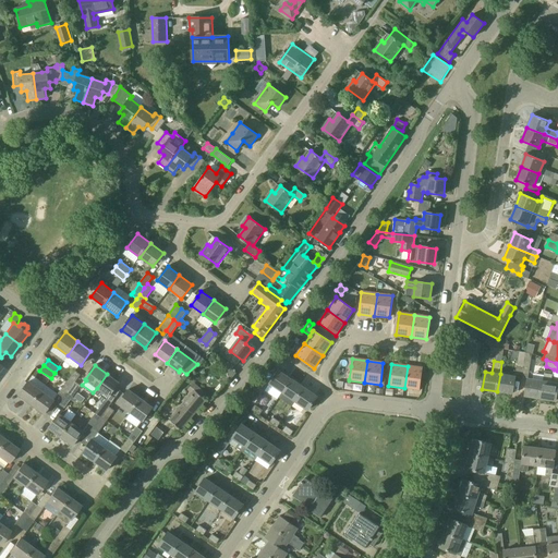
[(423,368),(408,366),(404,388),(420,390),(423,368)]
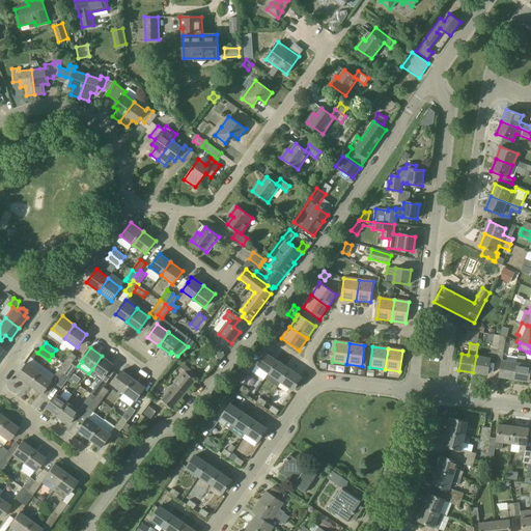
[(68,366),(72,363),(77,356),(73,353),(72,352),(64,363),(68,366)]
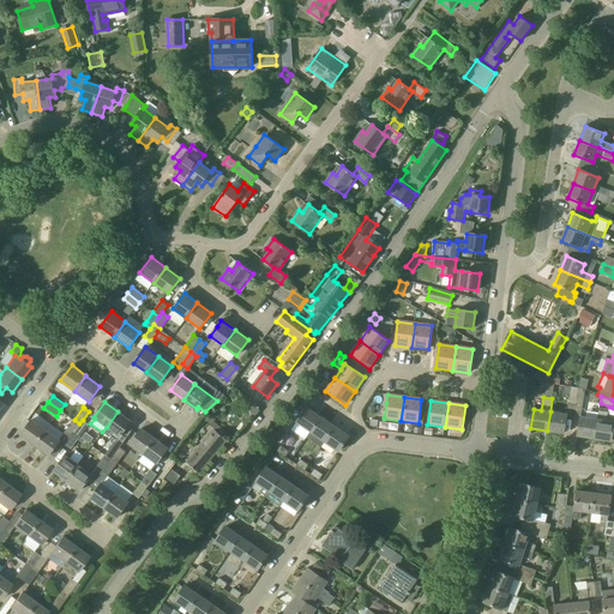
[(321,417),(307,408),(298,422),(311,432),(321,417)]
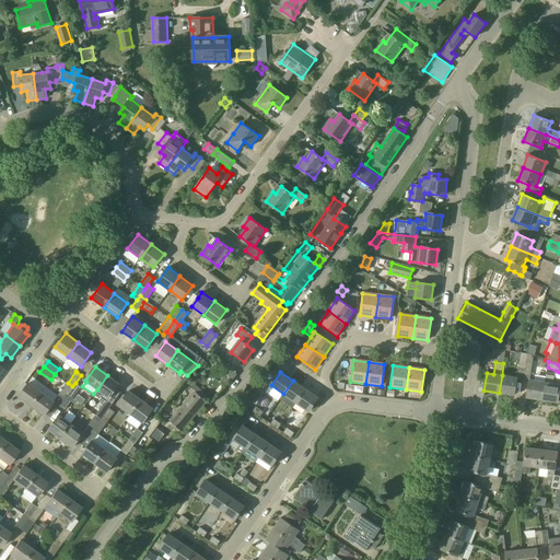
[(100,399),(103,394),(109,398),(119,384),(107,375),(97,389),(93,394),(100,399)]
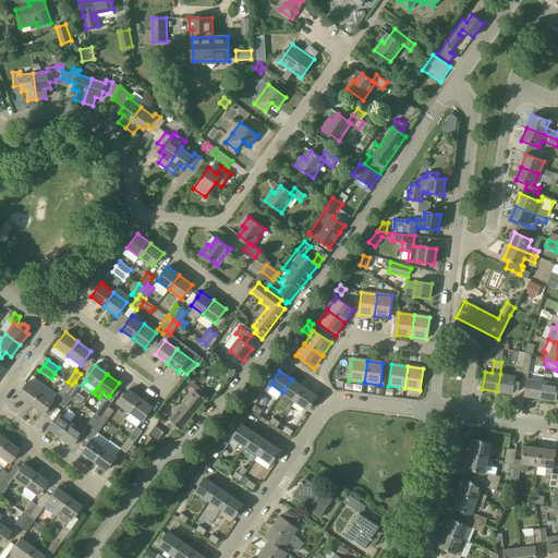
[(516,376),(500,374),(497,391),(512,395),(516,376)]
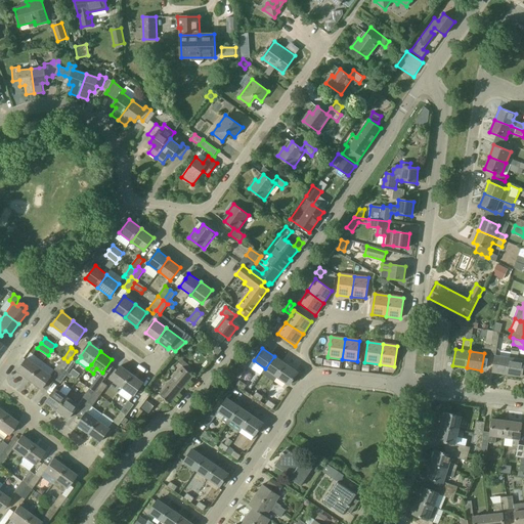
[(523,359),(517,359),(518,352),(511,351),(511,353),(507,375),(521,377),(523,359)]
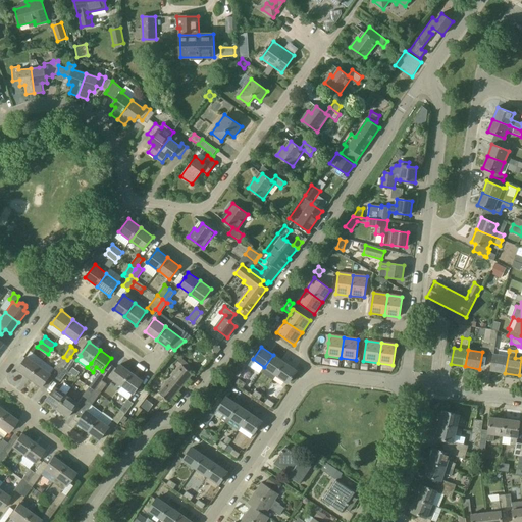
[(509,352),(498,351),(498,355),(493,354),(491,371),(505,373),(509,352)]
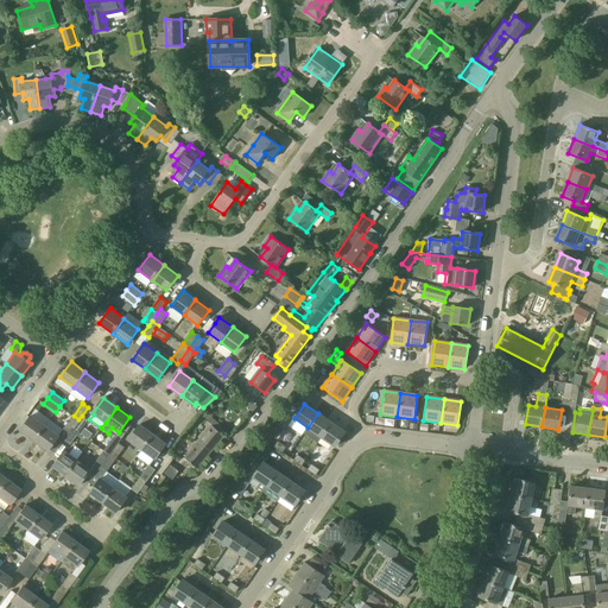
[(331,423),(318,413),(308,428),(322,437),(331,423)]
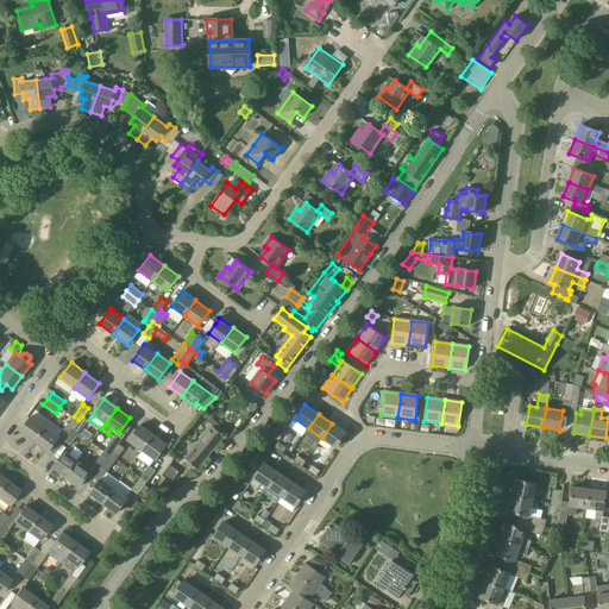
[(45,426),(32,416),(20,432),(35,441),(45,426)]
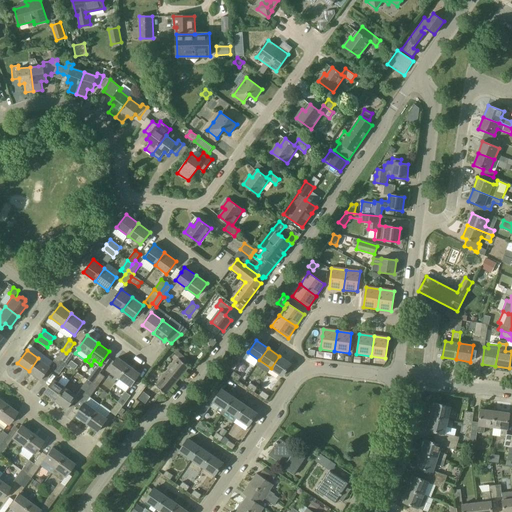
[(66,353),(62,350),(50,367),(50,368),(54,371),(61,360),(66,353)]
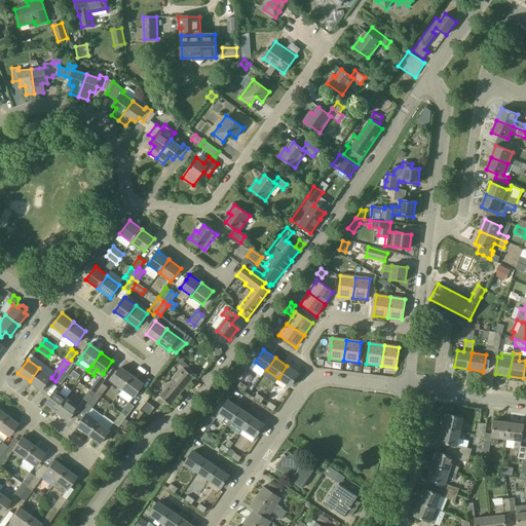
[(71,360),(68,363),(63,370),(69,374),(76,364),(71,360)]
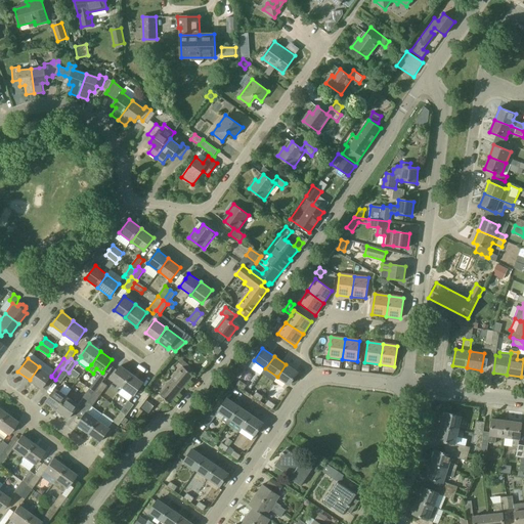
[(298,373),(286,364),(277,377),(290,385),(298,373)]
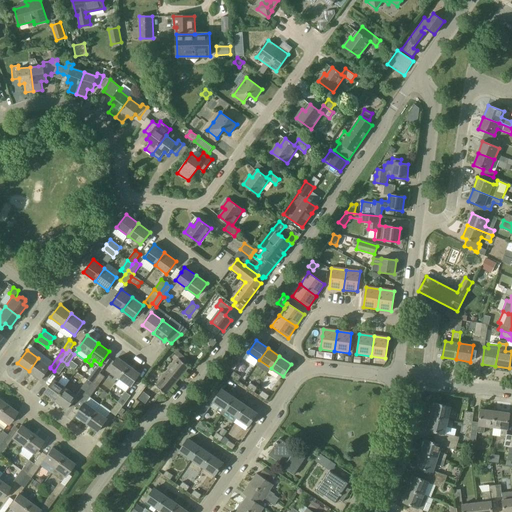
[(120,378),(129,365),(118,357),(109,370),(120,378)]
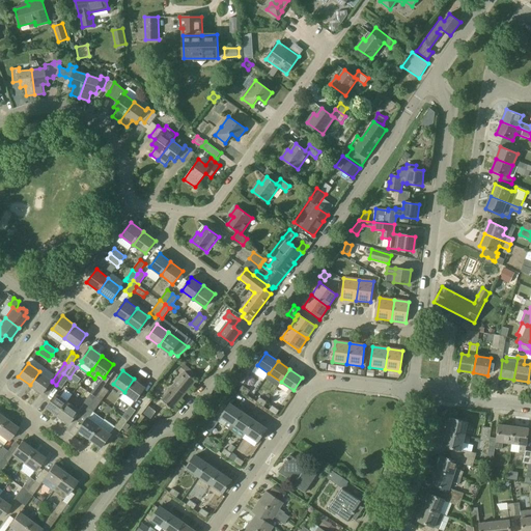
[(43,394),(52,382),(52,381),(39,371),(30,385),(43,394)]
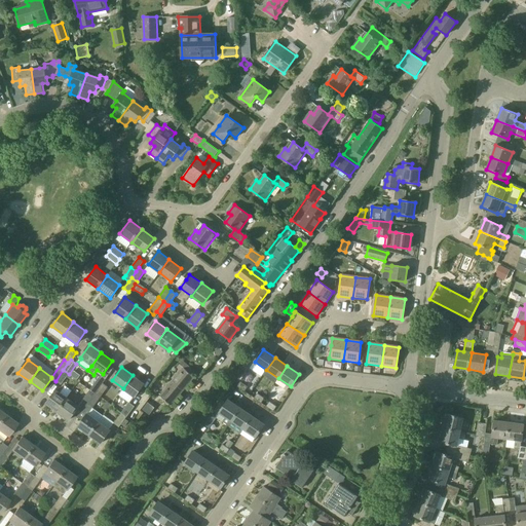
[(184,369),(160,397),(171,405),(193,377),(184,369)]
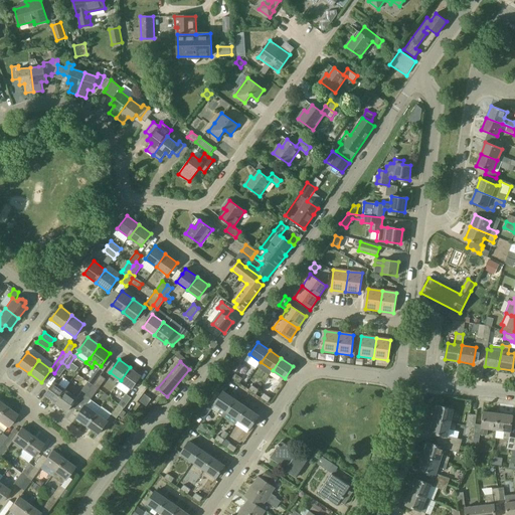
[(67,366),(61,362),(54,373),(59,377),(65,369),(68,370),(69,368),(67,366)]
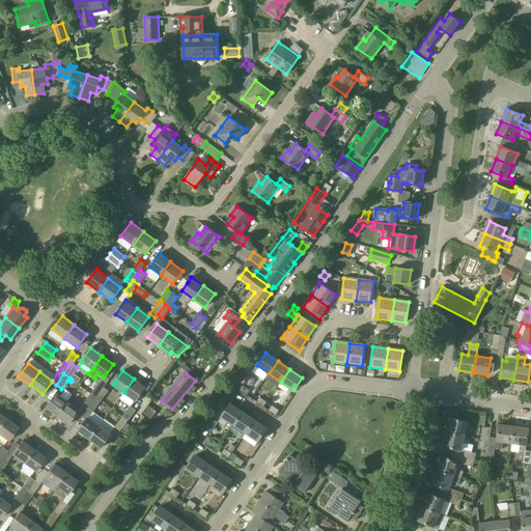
[(145,388),(134,379),(124,392),(136,401),(145,388)]
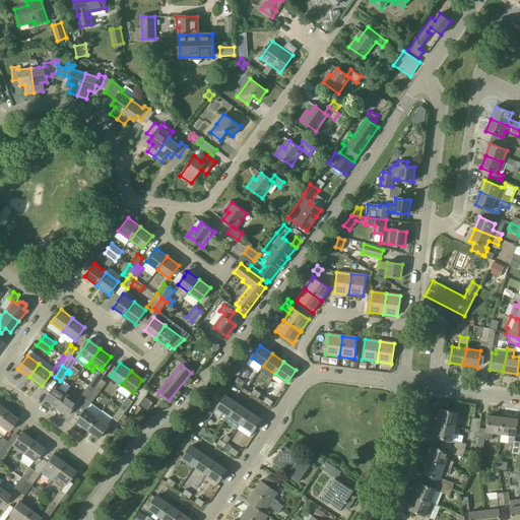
[(94,389),(102,379),(96,376),(88,386),(94,389)]
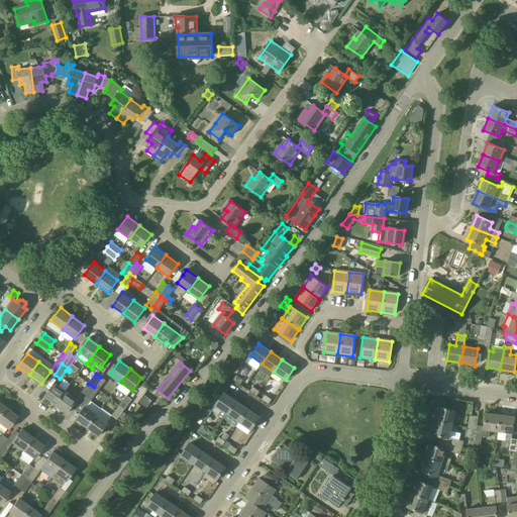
[(243,381),(236,376),(233,380),(240,385),(243,381)]
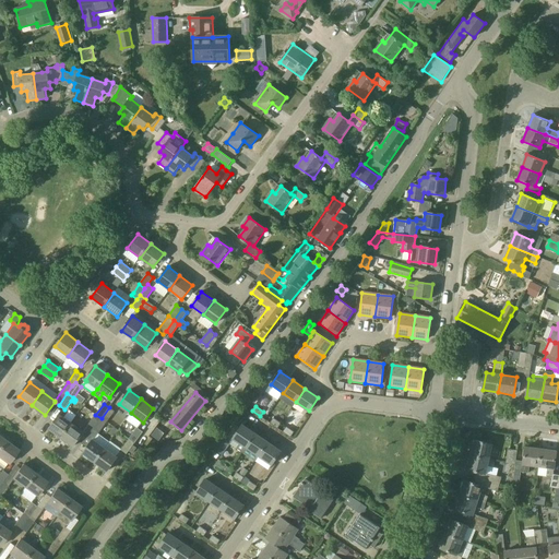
[(102,418),(106,423),(115,412),(109,407),(102,418)]
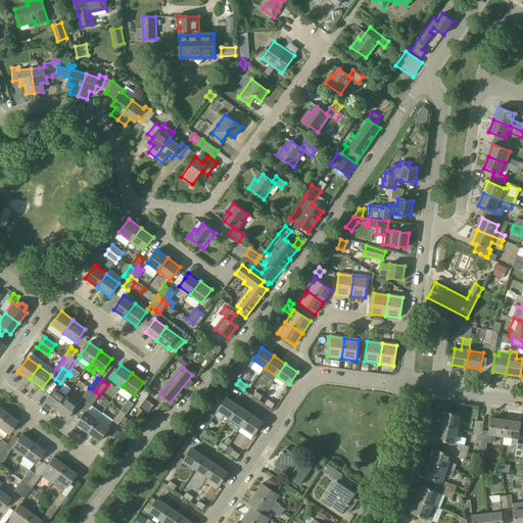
[(66,396),(55,388),(46,401),(57,410),(66,396)]
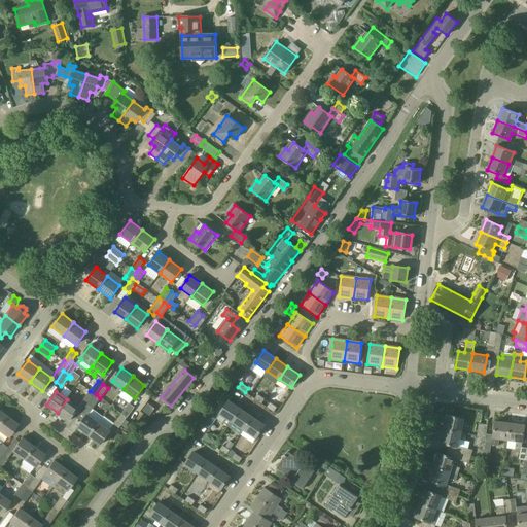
[(82,401),(88,405),(96,394),(90,391),(88,393),(82,401)]
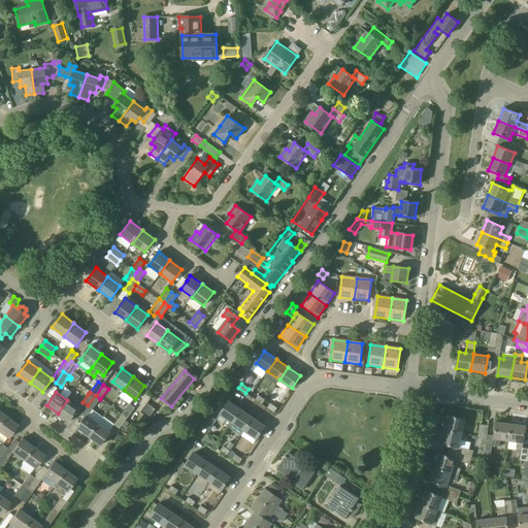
[(88,405),(83,413),(88,416),(78,428),(90,436),(99,424),(89,416),(100,399),(96,395),(88,405)]
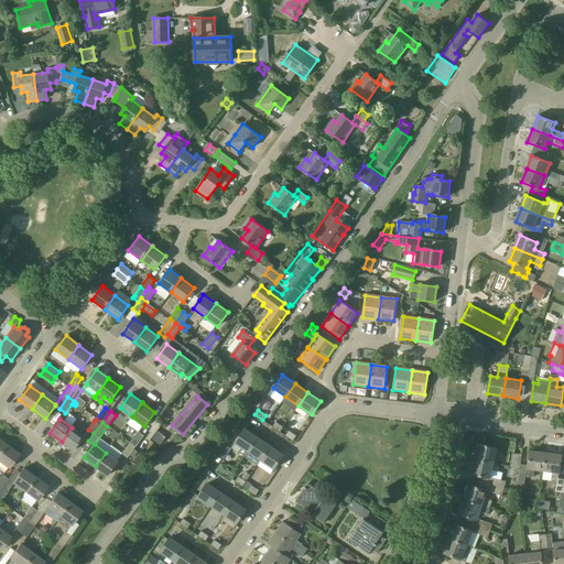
[(283,427),(275,422),(272,426),(280,432),(283,427)]
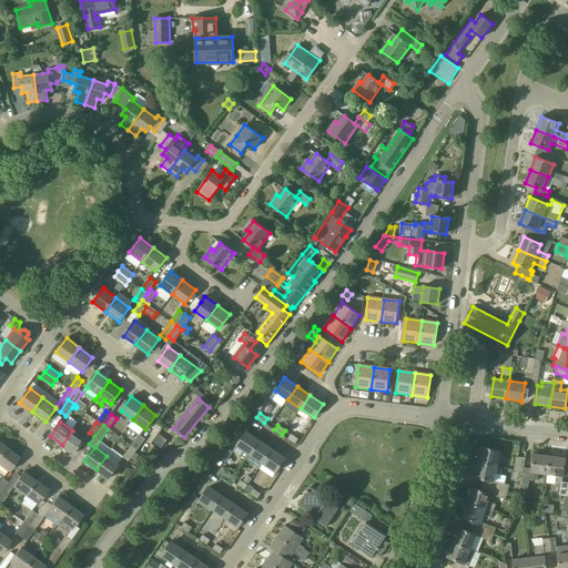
[(85,439),(72,430),(62,445),(74,454),(85,439)]
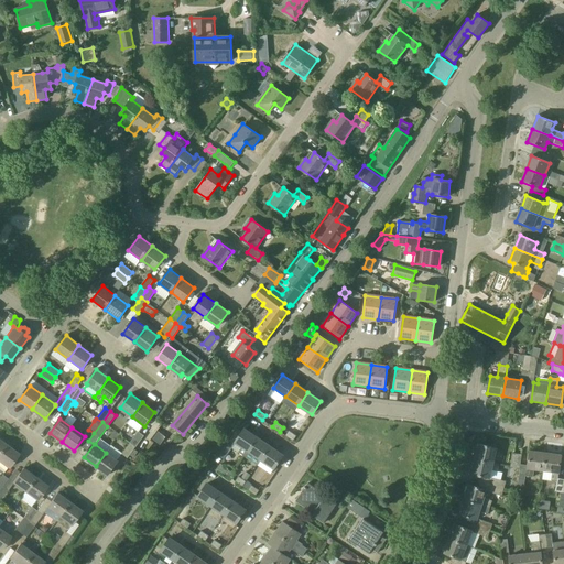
[(257,438),(245,430),(242,433),(237,430),(228,443),(234,446),(231,448),(245,457),(257,438)]
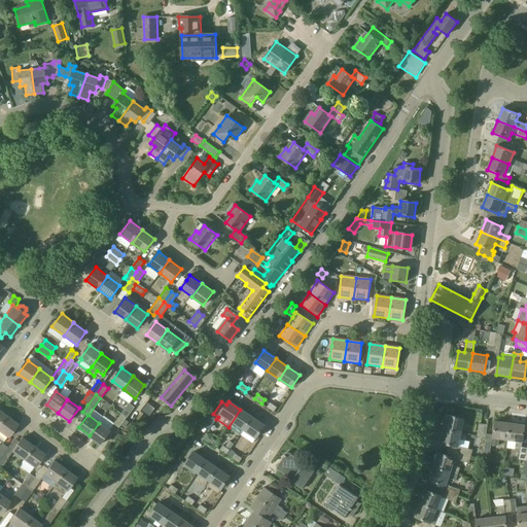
[(277,408),(270,402),(267,408),(274,412),(277,408)]
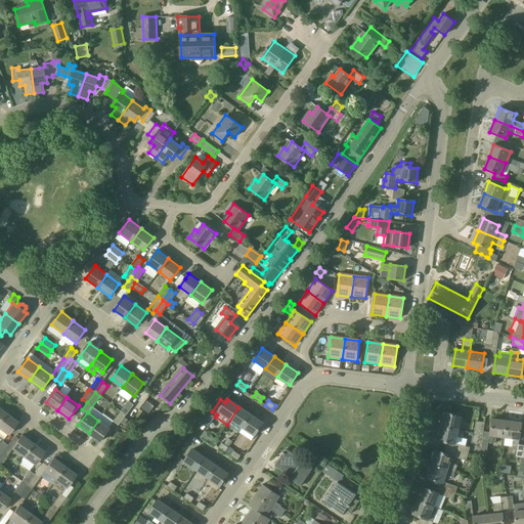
[(121,411),(126,416),(134,405),(128,401),(121,411)]
